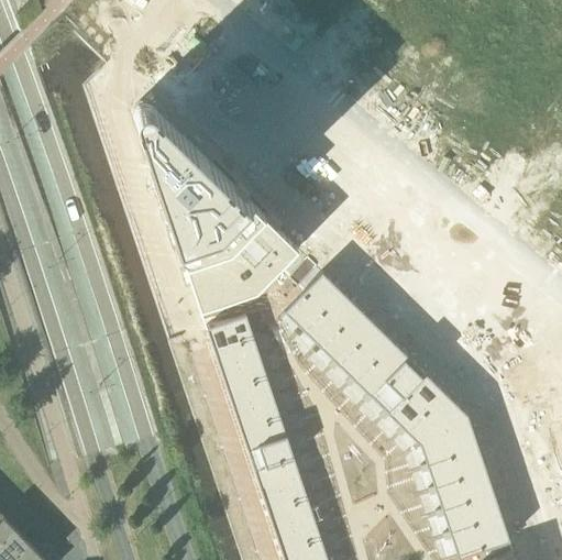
[(267,0),(319,52),(372,0),(267,0)]
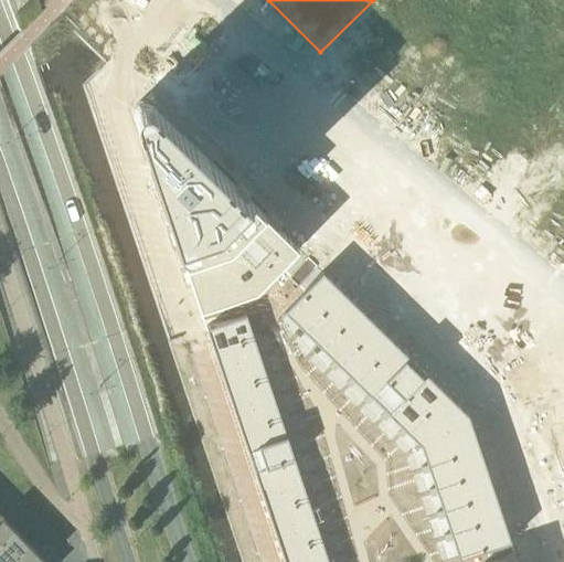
[(379,41),(350,76),(370,93),(398,57),(379,41)]
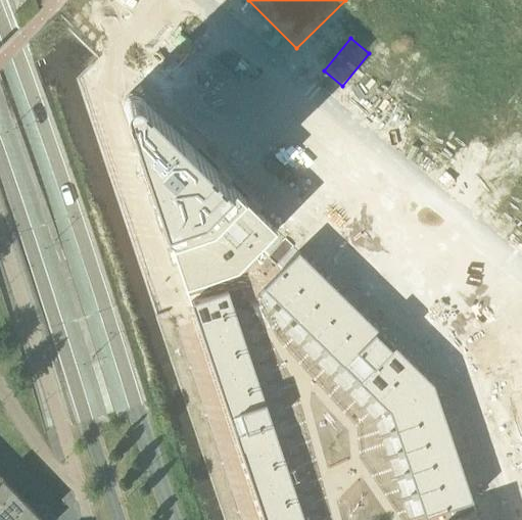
[(369,53),(342,86),(361,100),(387,67),(369,53)]
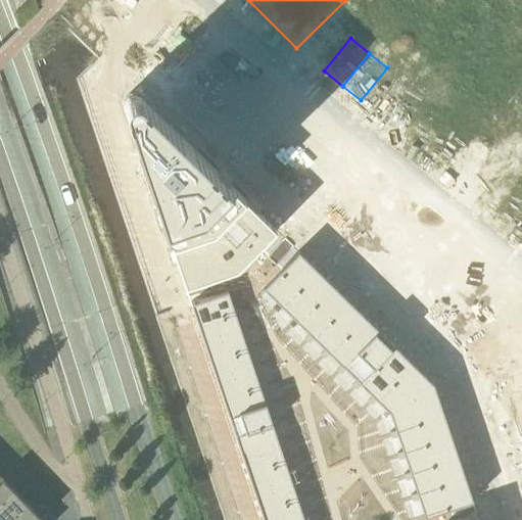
[(387,67),(361,100),(378,114),(405,82),(387,67)]
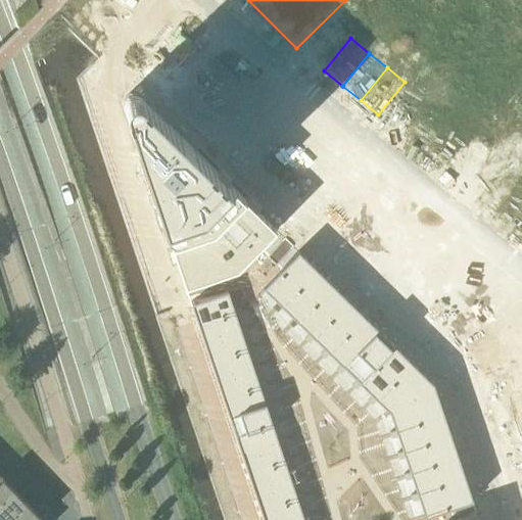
[(405,82),(378,114),(395,129),(422,96),(405,82)]
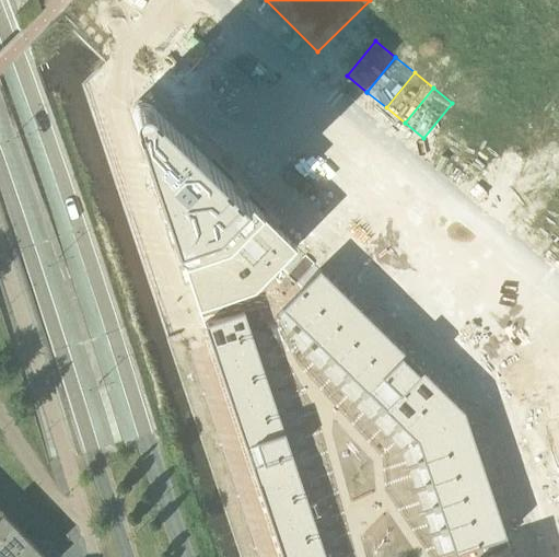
[(134,111),(134,112),(134,114),(134,116),(184,264),(188,276),(199,310),(254,291),(297,248),(268,221),(257,210),(188,142),(150,105),(149,104),(148,103),(146,103),(143,103),(142,103),(140,103),(139,104),(137,105),(136,106),(135,107),(135,108),(134,111)]
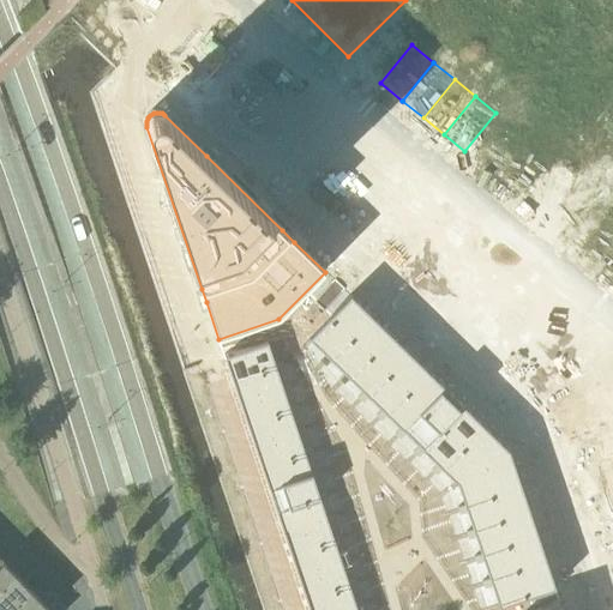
[(496,113),(464,151),(486,168),(517,130),(496,113)]
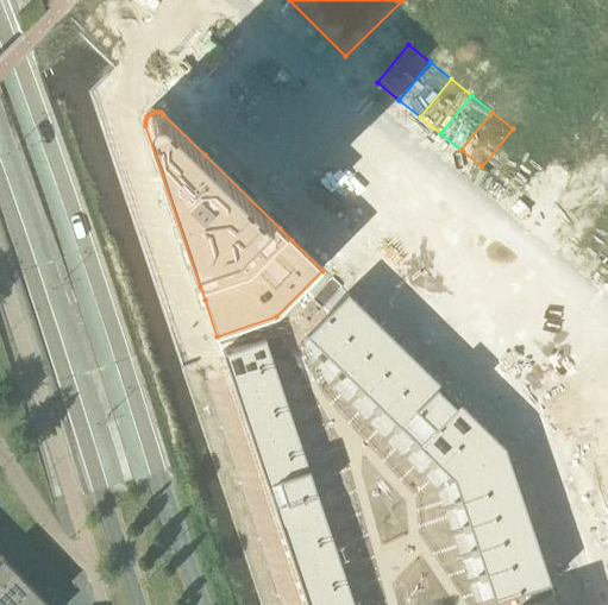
[(555,163),(524,201),(544,218),(576,178),(555,162),(555,163)]
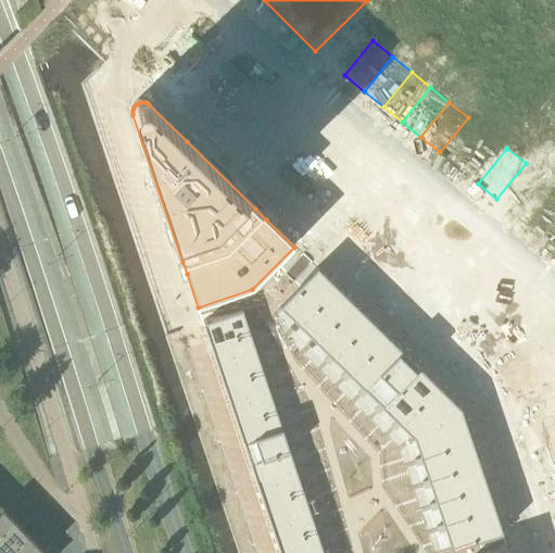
[(526,163),(496,199),(514,213),(543,177),(526,163)]
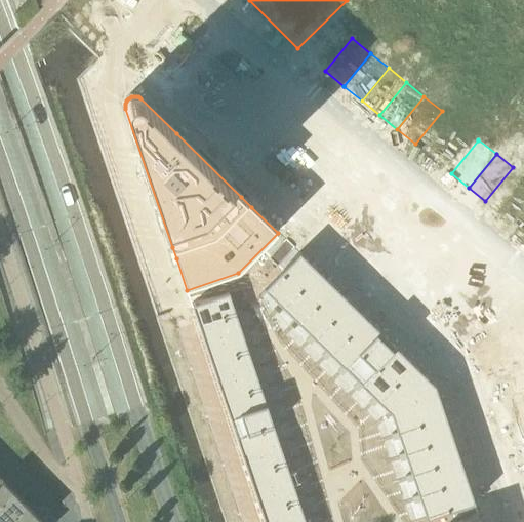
[(523,175),(513,167),(485,201),(502,215),(523,189),(523,175)]
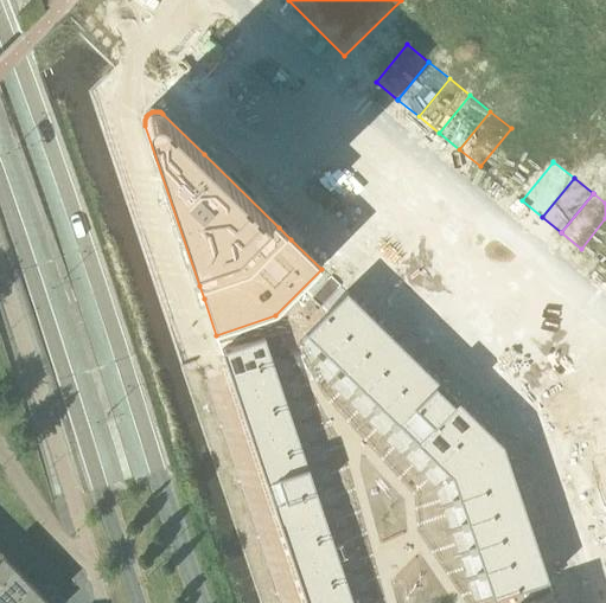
[(605,218),(581,249),(601,264),(605,260),(605,218)]
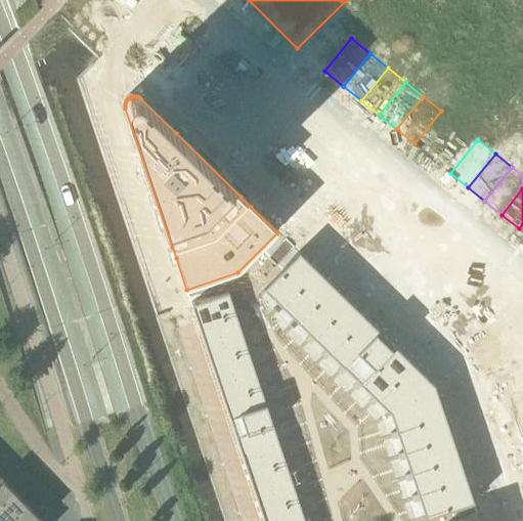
[(300,255),(264,291),(278,305),(280,307),(316,270),(300,255)]
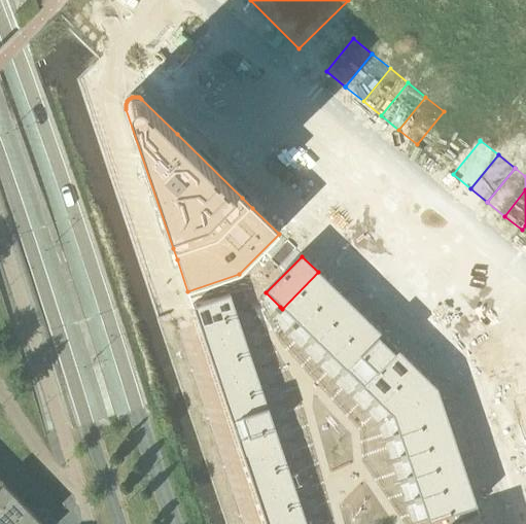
[(318,272),(282,309),(285,311),(295,322),(299,324),(334,288),(318,272)]
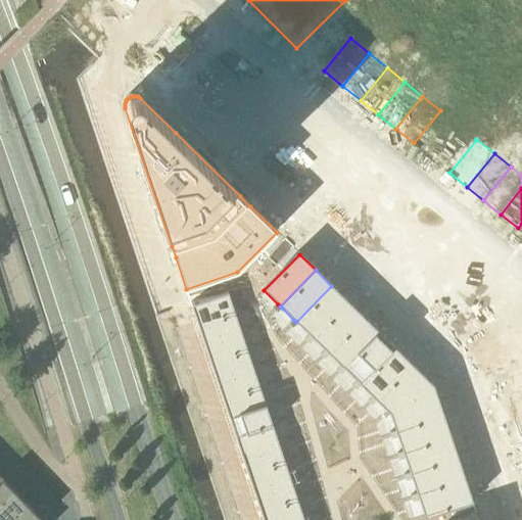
[(331,286),(296,322),(298,324),(310,335),(312,337),(347,301),(331,286)]
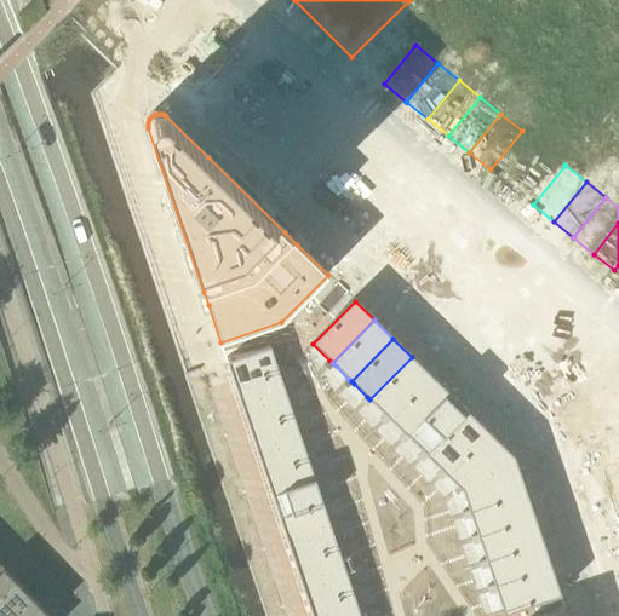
[(270,347),(227,362),(235,385),(279,370),(278,368),(270,347)]
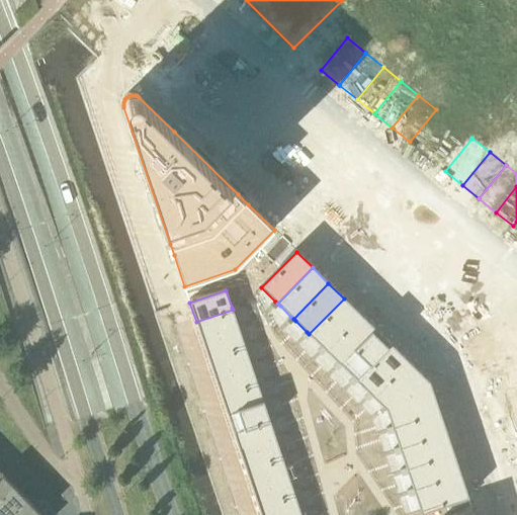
[(344,298),(309,334),(311,336),(322,347),(325,349),(359,314),(344,298)]
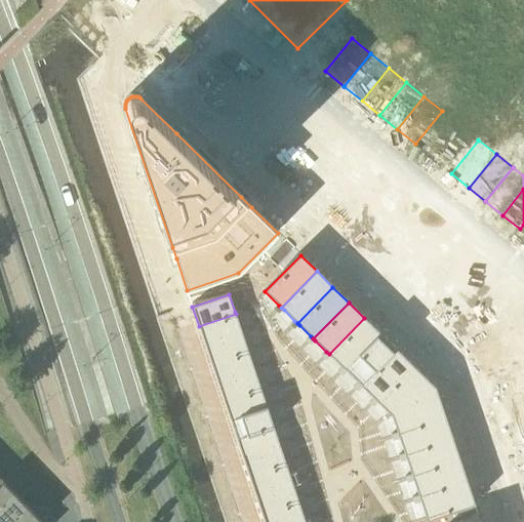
[(236,314),(199,326),(205,346),(242,332),(241,331),(237,316),(236,314)]
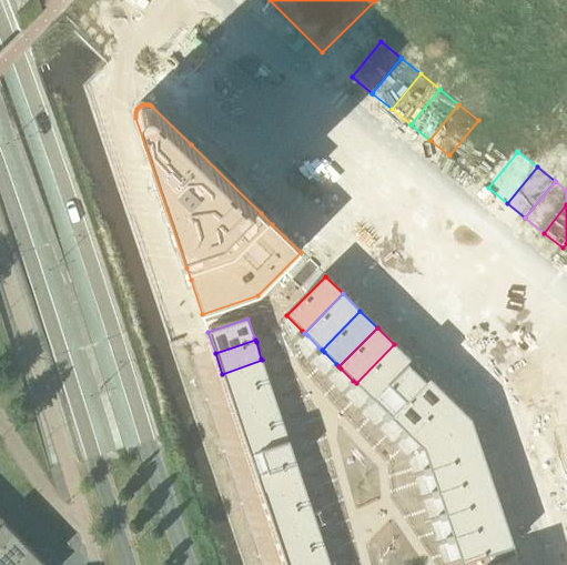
[(394,344),(356,383),(358,385),(371,397),(373,400),(412,361),(394,344)]
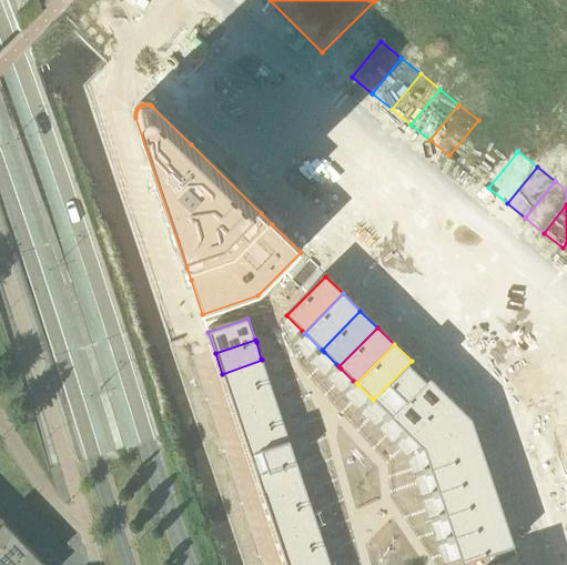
[(319,347),(314,352),(320,357),(324,352),(322,350),(319,347)]
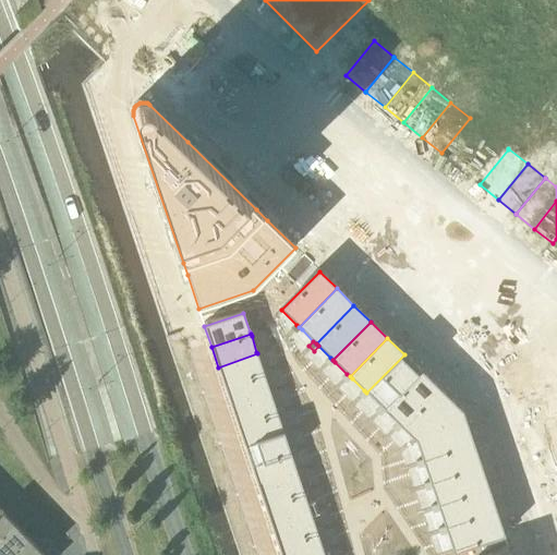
[(257,353),(218,368),(225,387),(264,374),(264,372),(258,356),(257,353)]
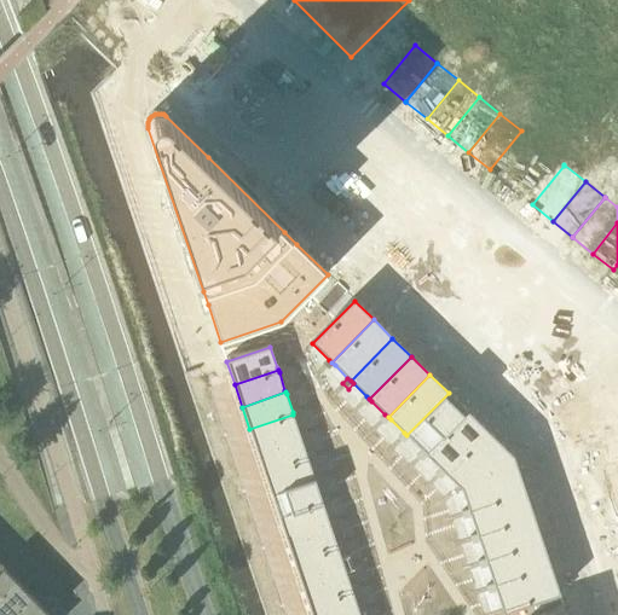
[(449,393),(406,435),(409,439),(422,451),(425,453),(467,411),(449,393)]
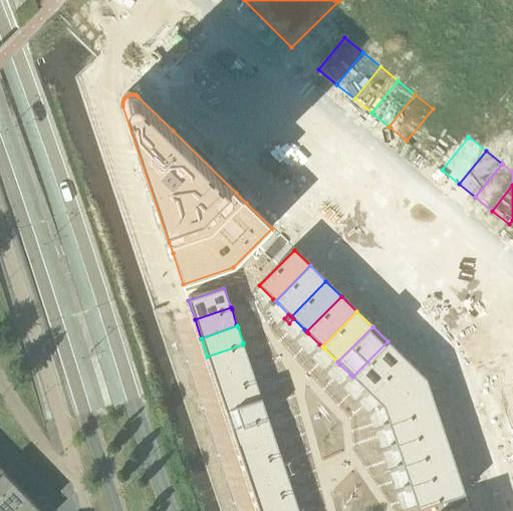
[(304,329),(299,333),(304,338),(308,333),(306,331),(304,329)]
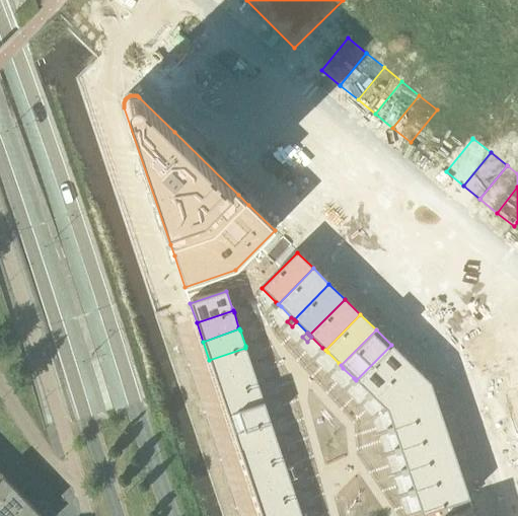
[(391,345),(356,380),(359,383),(370,393),(372,395),(407,360),(391,345)]
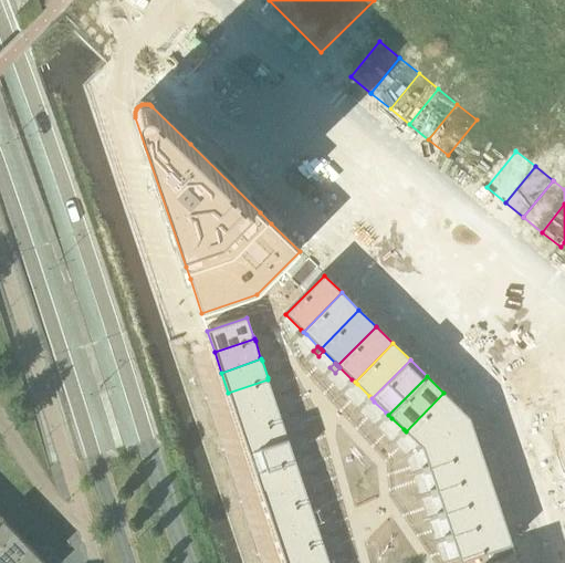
[(268,379),(228,393),(234,413),(274,399),(274,397),(269,382),(268,379)]
